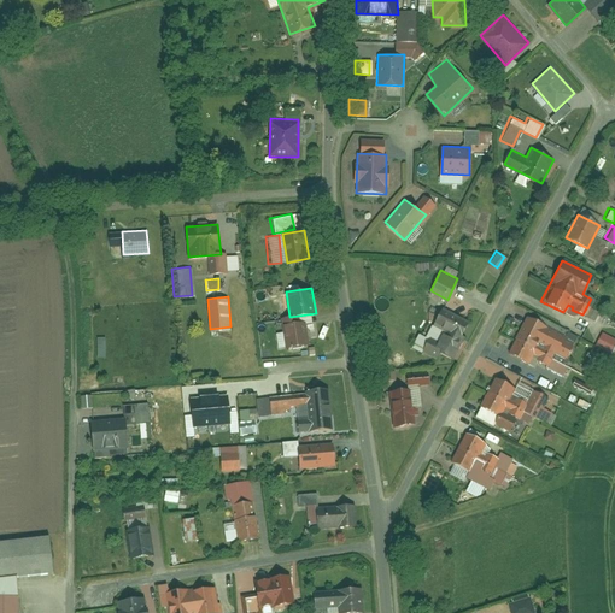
[(468,319),(443,306),(433,324),(460,337),(468,319)]
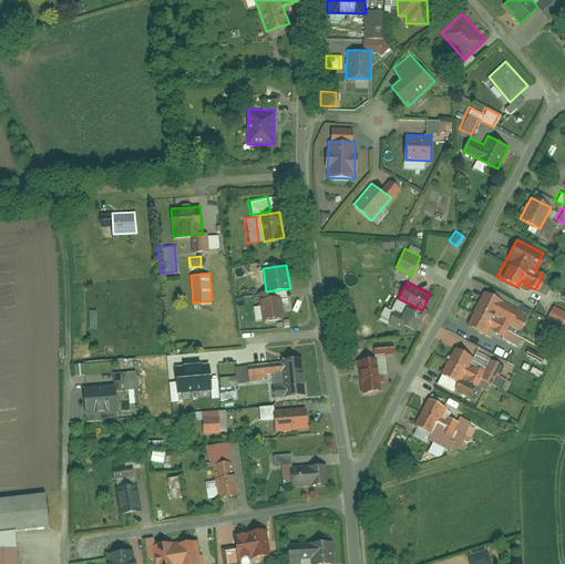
[(521,309),(484,289),(466,324),(486,334),(495,315),(513,325),(521,309)]
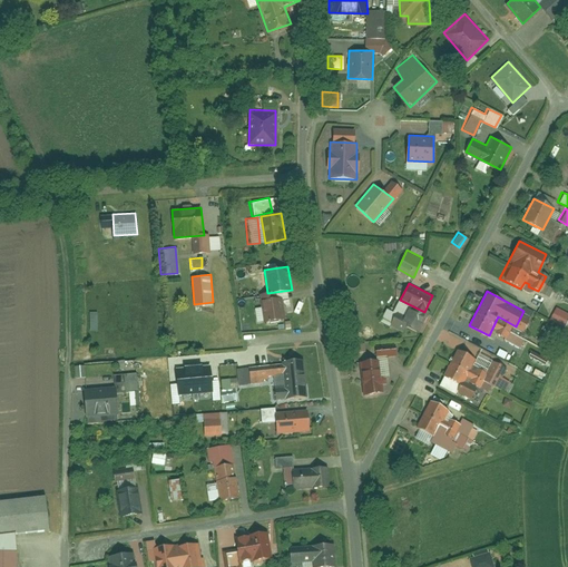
[(282,296),(262,300),(264,322),(285,319),(282,296)]
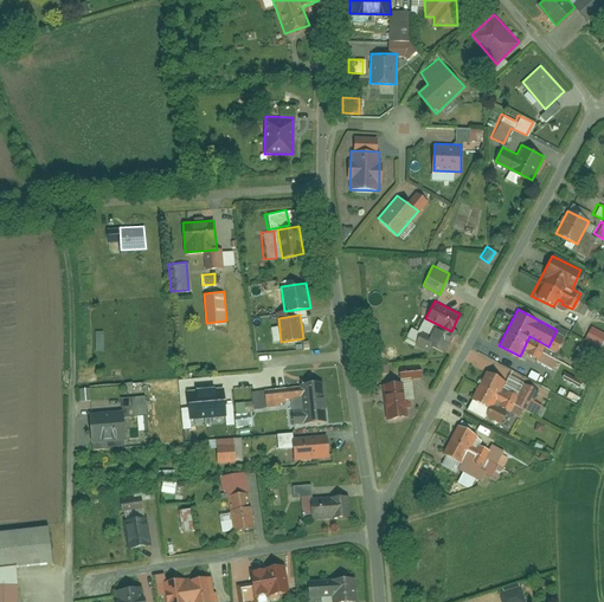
[(441,353),(451,332),(437,325),(428,347),(441,353)]
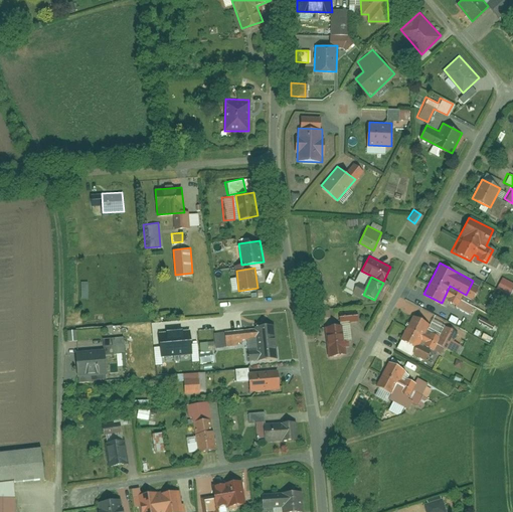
[(493,288),(507,295),(512,284),(499,277),(493,288)]
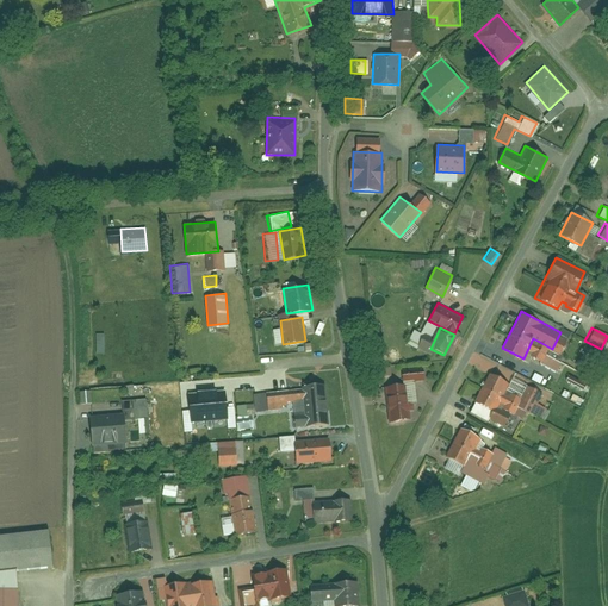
[(103,351),(103,331),(93,331),(93,351),(103,351)]
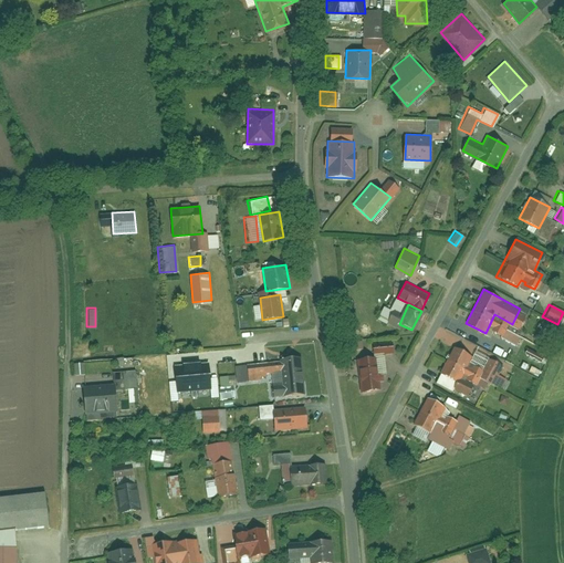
[(525,346),(523,352),(538,358),(540,353),(525,346)]
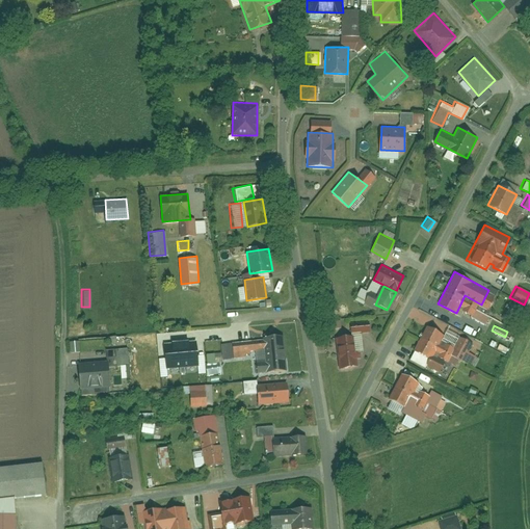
[(442,338),(425,329),(412,353),(430,363),(442,338)]
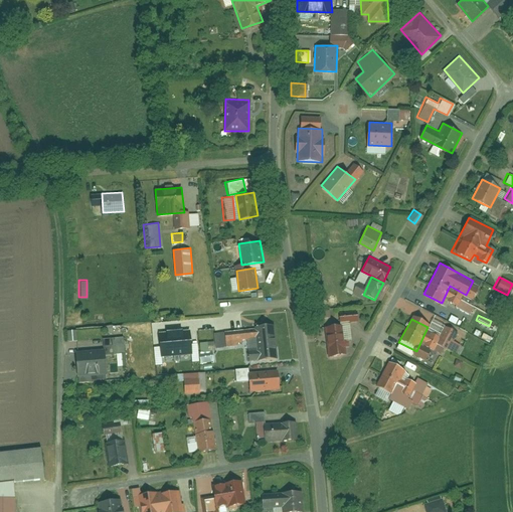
[(275,324),(254,326),(258,359),(279,357),(275,324)]
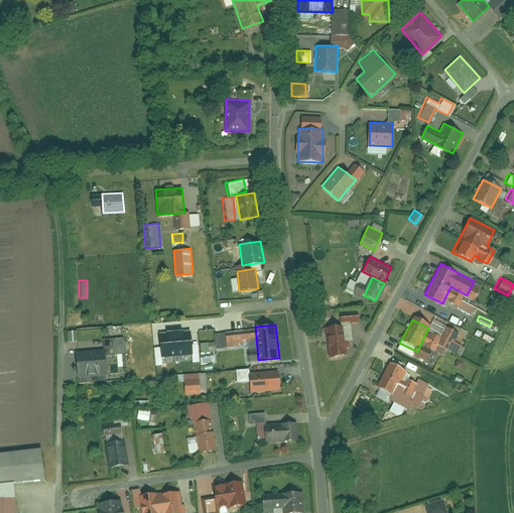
[(342,325),(325,327),(329,357),(347,354),(342,325)]
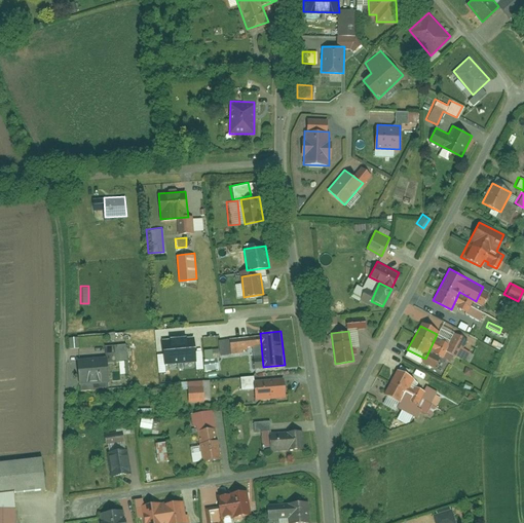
[(67,337),(67,347),(77,346),(76,336),(67,337)]
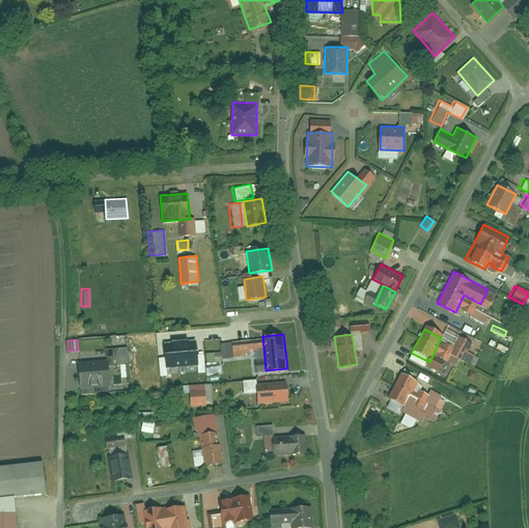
[(165,367),(195,364),(193,341),(162,344),(165,367)]
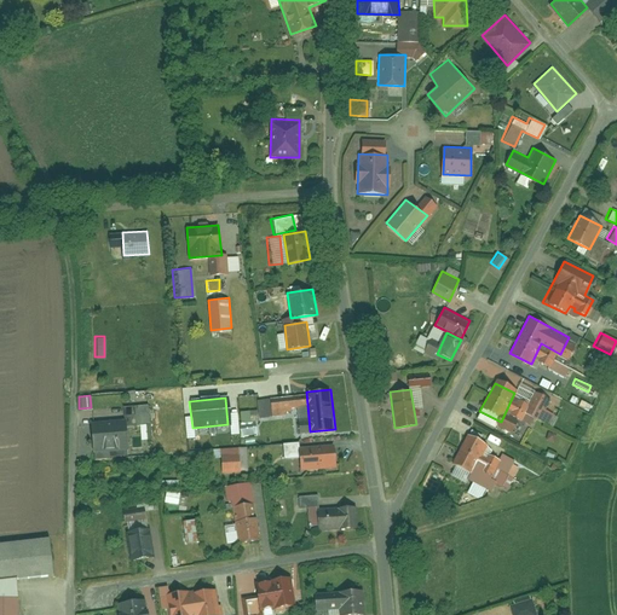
[(148,401),(134,402),(136,422),(148,421),(148,401)]
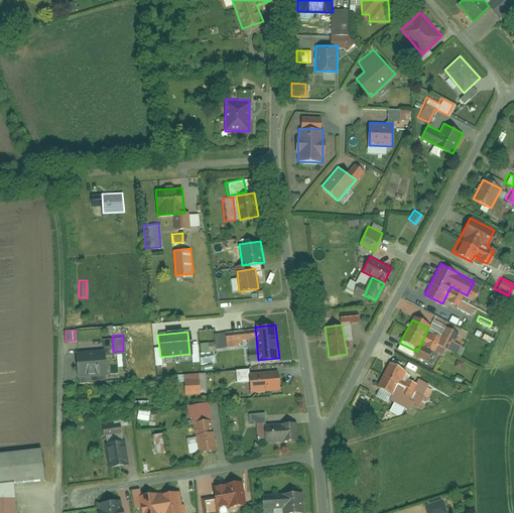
[(198,342),(199,362),(212,361),(211,342),(198,342)]
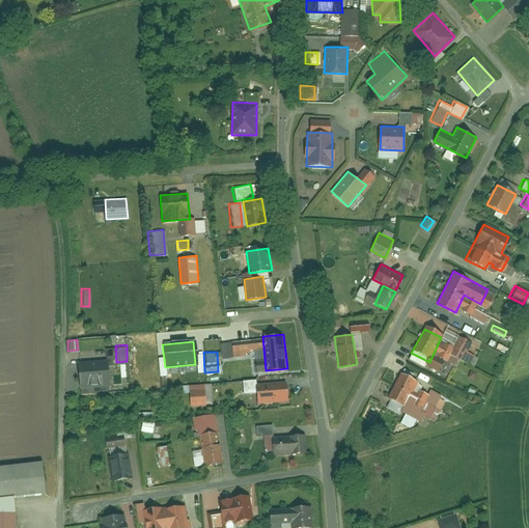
[(107,359),(75,362),(78,386),(110,382),(107,359)]
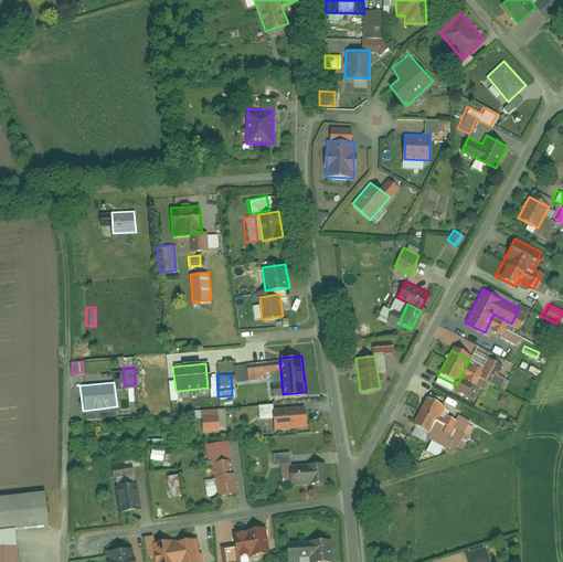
[(135,386),(125,388),(126,401),(135,401),(135,386)]
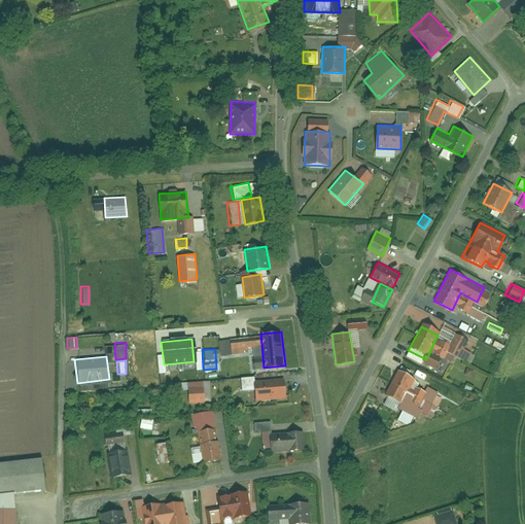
[(439,390),(397,369),(383,396),(423,418),(439,390)]
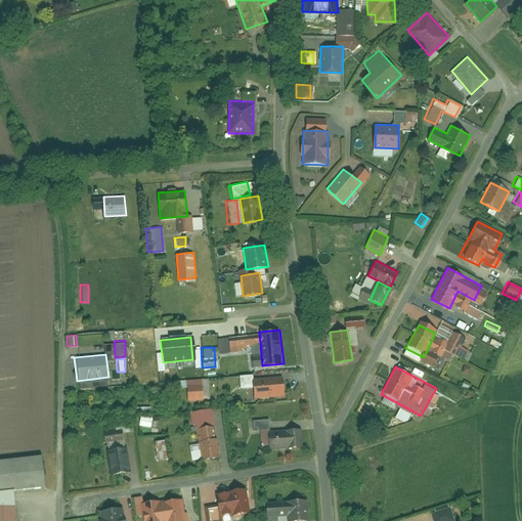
[(247,387),(247,379),(251,379),(251,375),(236,376),(237,387),(247,387)]
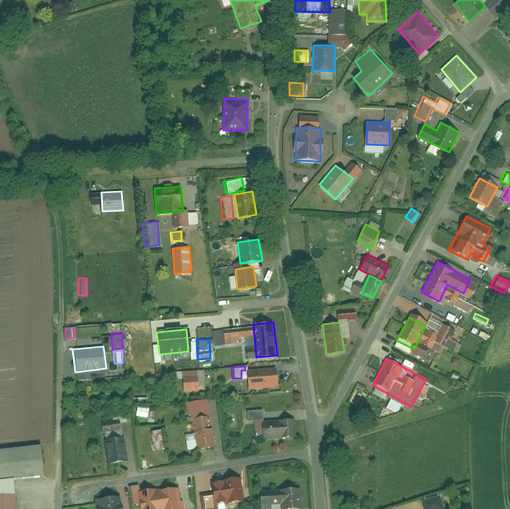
[(275,367),(247,369),(249,388),(278,387),(275,367)]
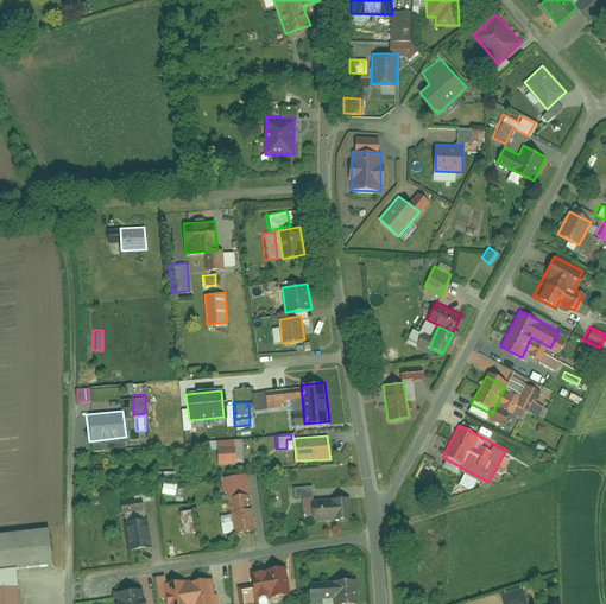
[(240,463),(239,439),(213,440),(214,464),(240,463)]
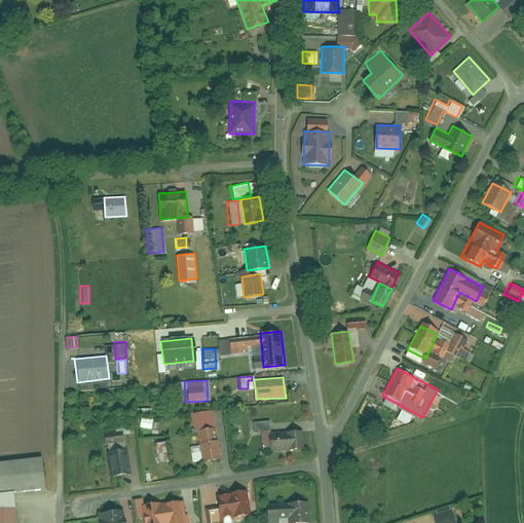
[(149,427),(150,417),(138,417),(138,426),(149,427)]
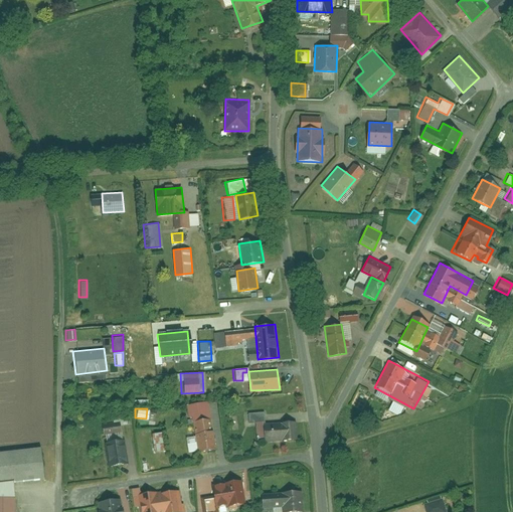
[(211,418),(193,420),(198,452),(217,449),(211,418)]
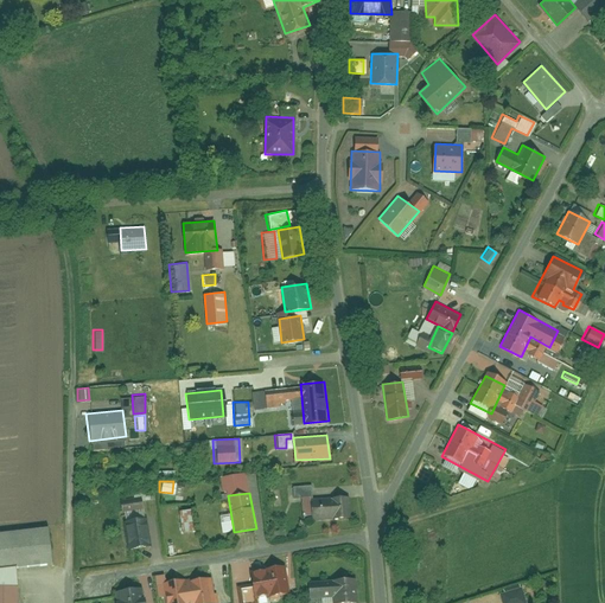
[(349,496),(311,499),(312,519),(350,517),(349,496)]
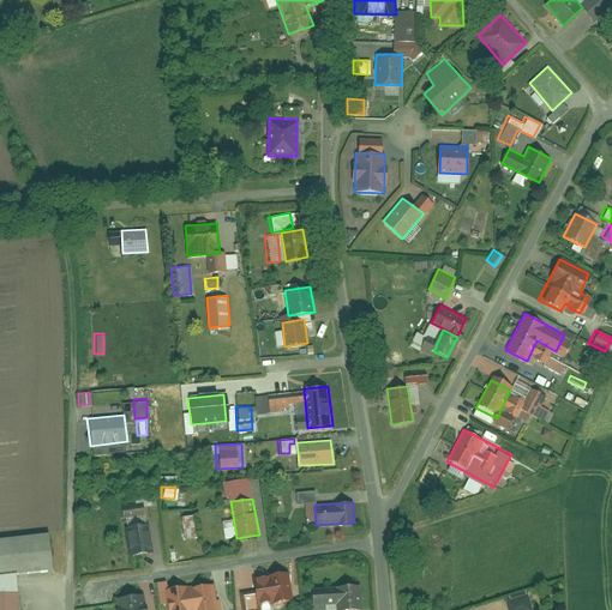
[(189,515),(177,515),(179,538),(190,537),(189,515)]
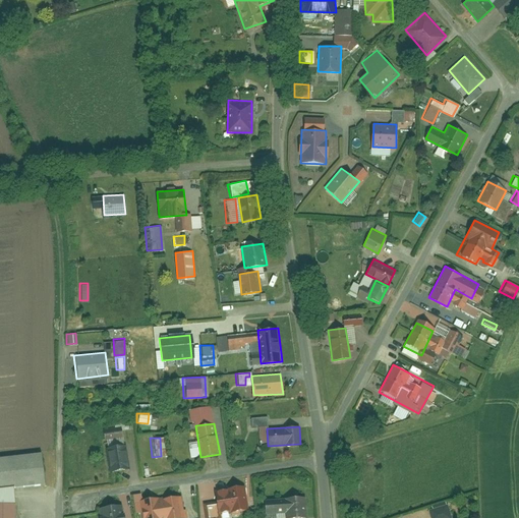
[(125,445),(106,447),(111,471),(130,468),(125,445)]
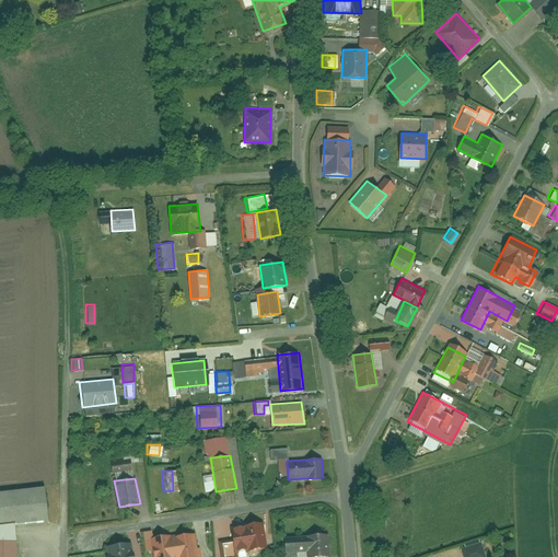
[(0,556),(16,556),(15,529),(48,524),(44,489),(0,494),(0,556)]
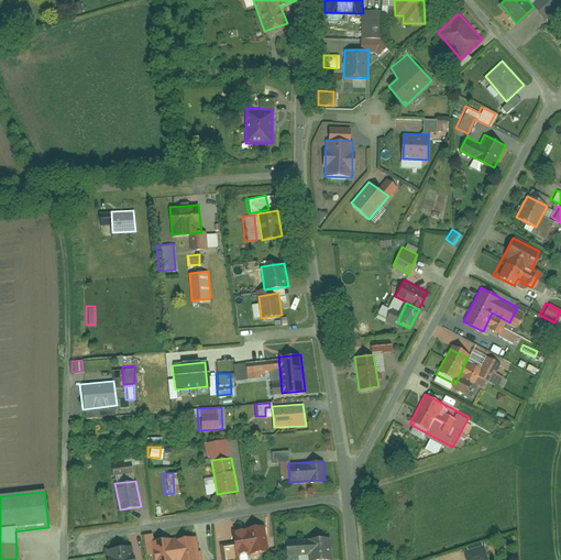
[(264,525),(234,530),(238,556),(268,551),(264,525)]
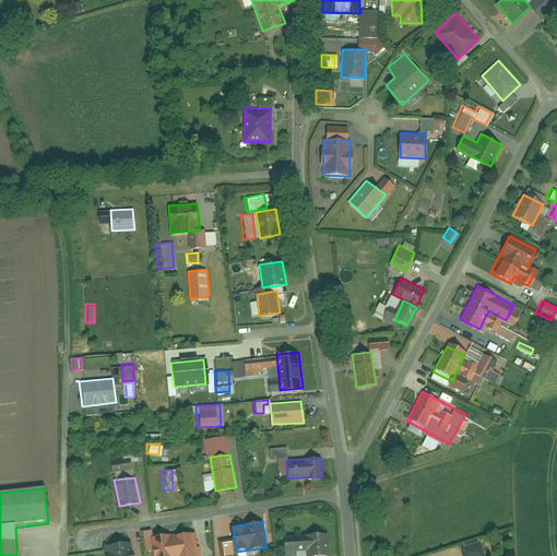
[(198,555),(194,529),(150,536),(153,555),(198,555)]
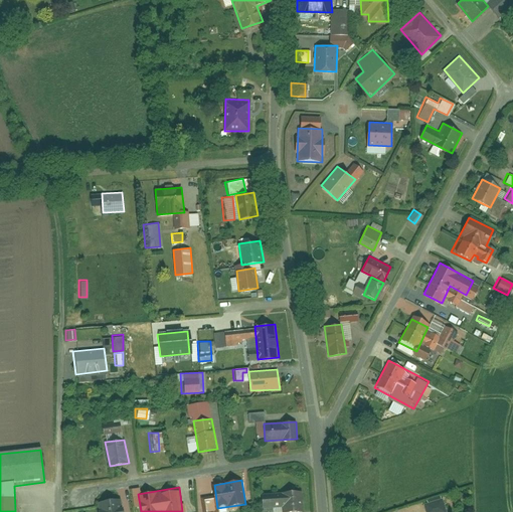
[(302,491),(262,494),(263,507),(282,506),(282,511),(293,511),(304,511),(302,491)]
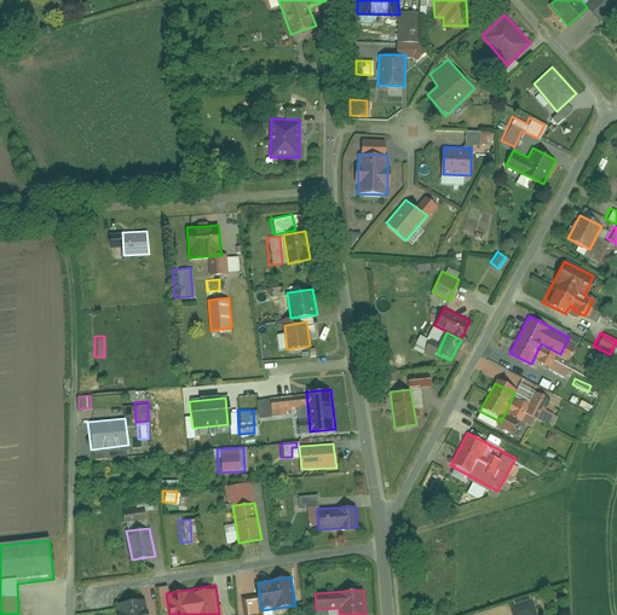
[(525,593),(503,602),(508,614),(531,614),(534,614),(525,593)]
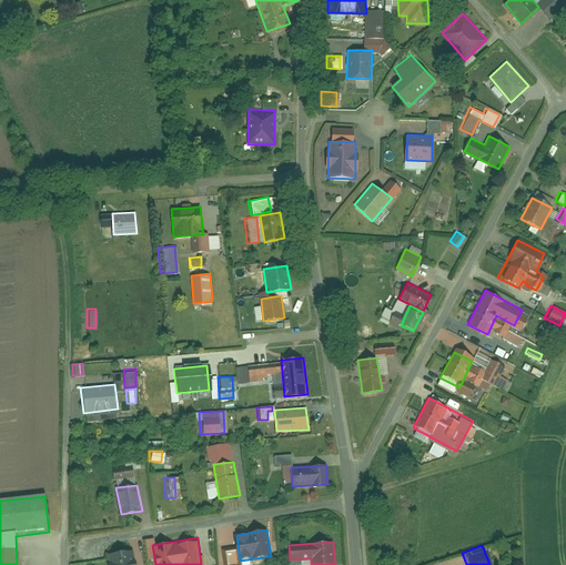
[(134,564),(133,551),(108,554),(108,564),(134,564)]
